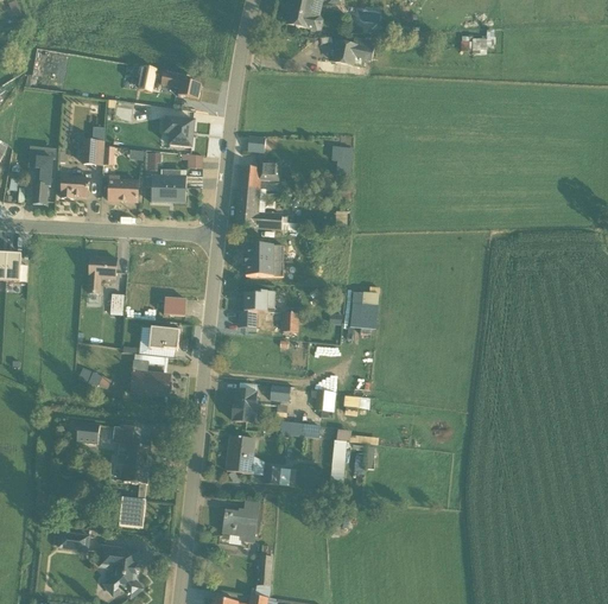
[(290,0),(285,21),(320,31),(323,19),(318,18),(323,0),(333,0),(342,2),(342,0),(290,0)]
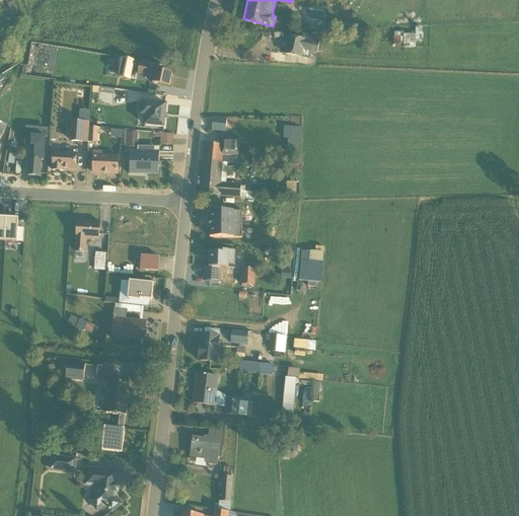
[(301,56),(302,54),(310,56),(311,50),(317,51),(320,35),(302,31),(301,37),(287,33),(283,52),(301,56)]
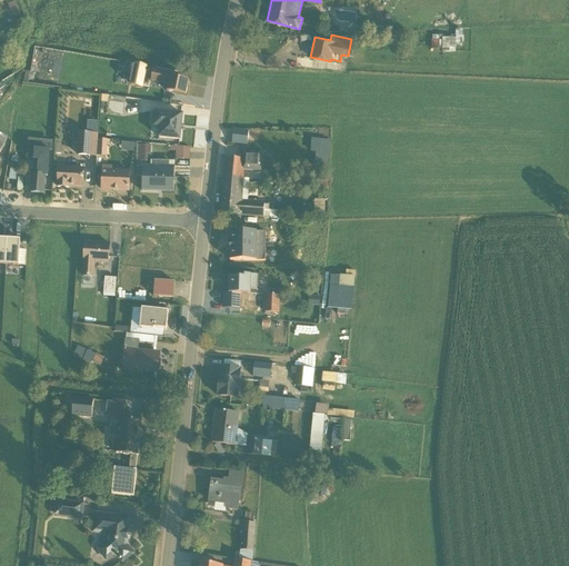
[(455,36),(441,36),(442,49),(455,48),(455,36)]
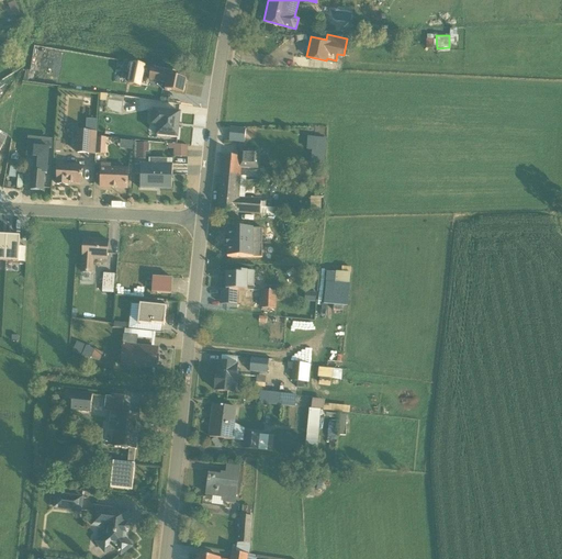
[(41,68),(52,70),(55,46),(35,43),(31,70),(40,73),(41,68)]
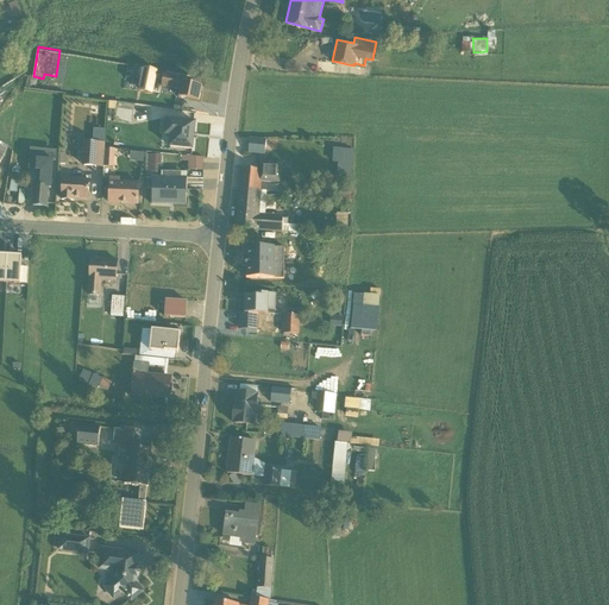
[(150,89),(155,69),(144,67),(139,87),(150,89)]
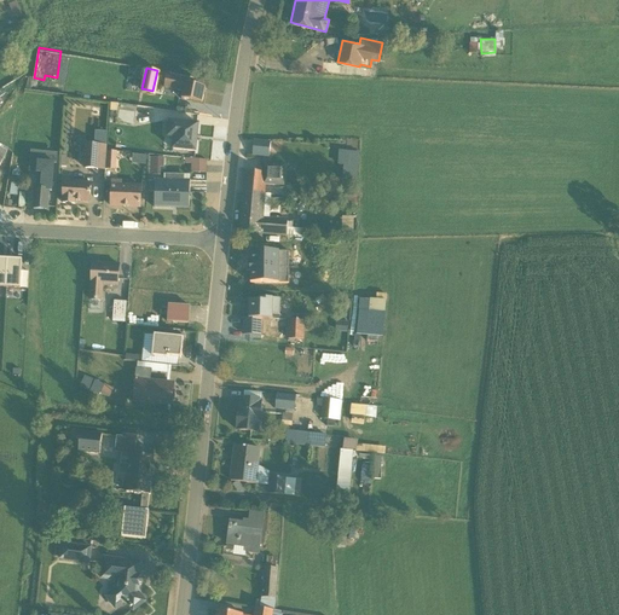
[(196,79),(167,73),(163,86),(183,90),(181,97),(202,102),(206,86),(195,83),(196,79)]
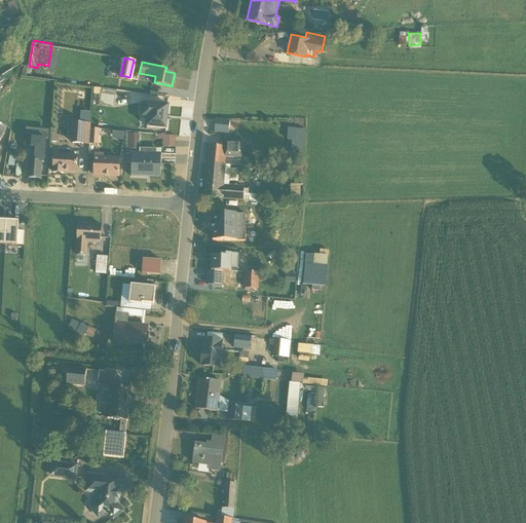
[(168,104),(143,102),(141,116),(147,116),(146,125),(166,127),(168,104)]
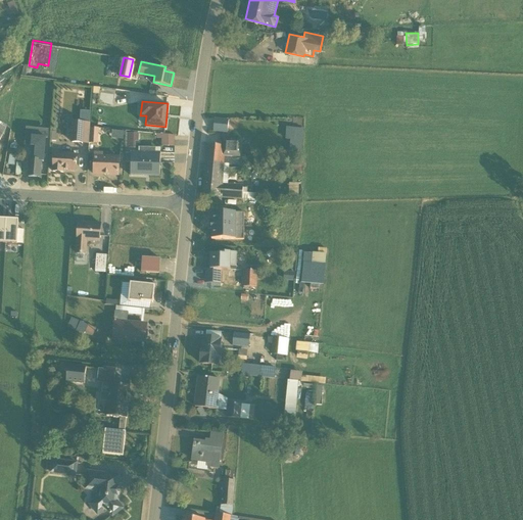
[(92,116),(92,107),(82,106),(81,116),(92,116)]
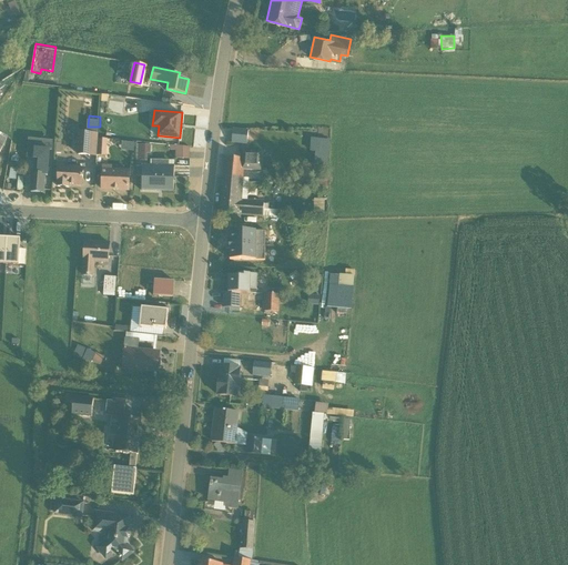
[(247,128),(233,127),(232,141),(245,142),(247,128)]
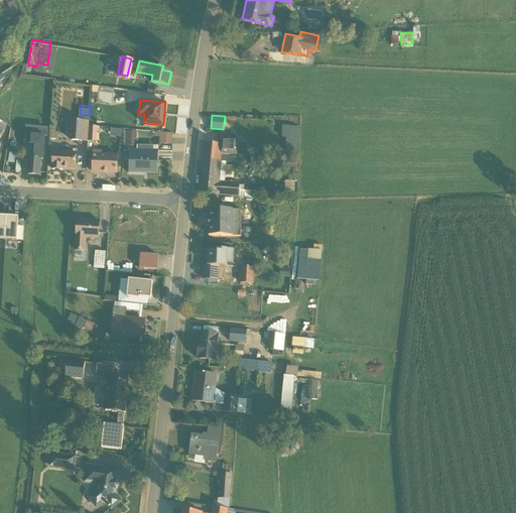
[(86,140),(88,119),(72,118),(71,139),(86,140)]
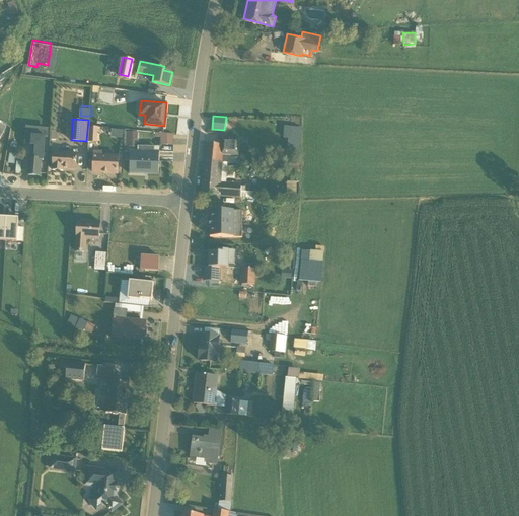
[(285,123),(285,147),(301,148),(302,123),(285,123)]
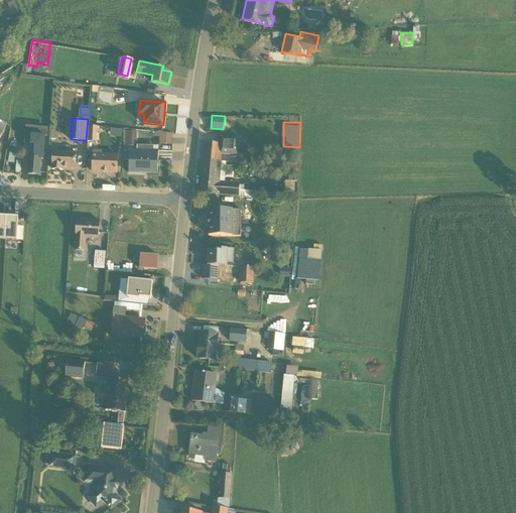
[(98,124),(89,124),(88,139),(97,139),(98,124)]
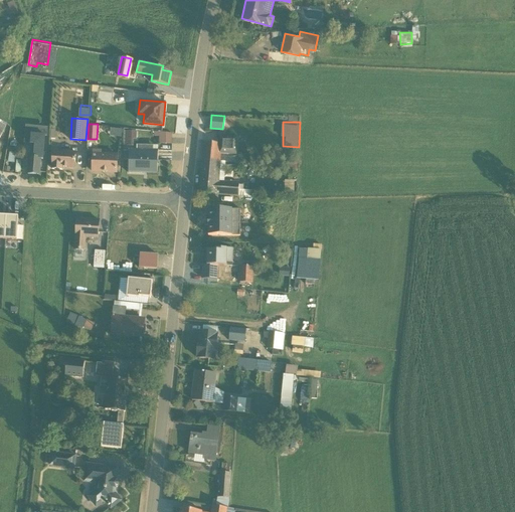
[(134,143),(135,136),(137,136),(137,128),(125,127),(125,142),(134,143)]
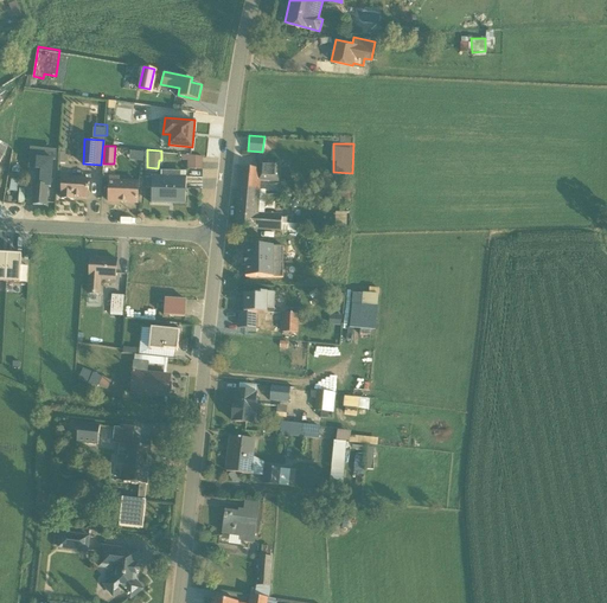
[(189,165),(204,165),(204,151),(183,152),(183,156),(189,155),(189,165)]
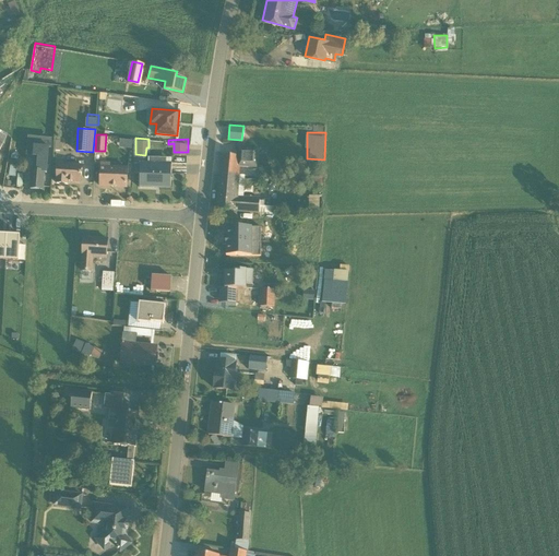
[(48,144),(27,143),(26,153),(33,154),(31,187),(42,188),(43,170),(46,170),(48,144)]
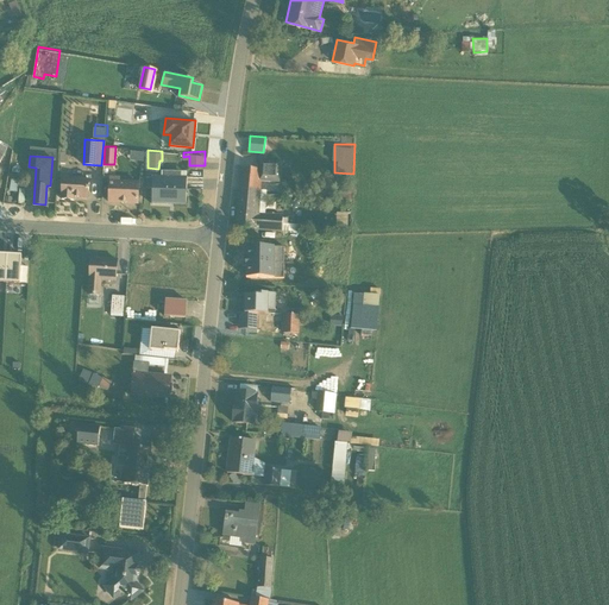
[(259,159),(259,168),(242,166),(239,187),(261,189),(262,180),(278,181),(281,161),(259,159)]
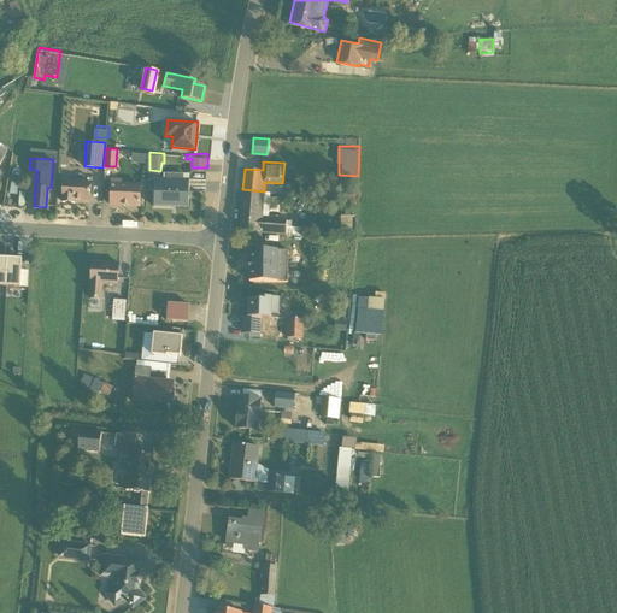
[(111,176),(111,204),(140,205),(141,182),(121,181),(121,177),(111,176)]
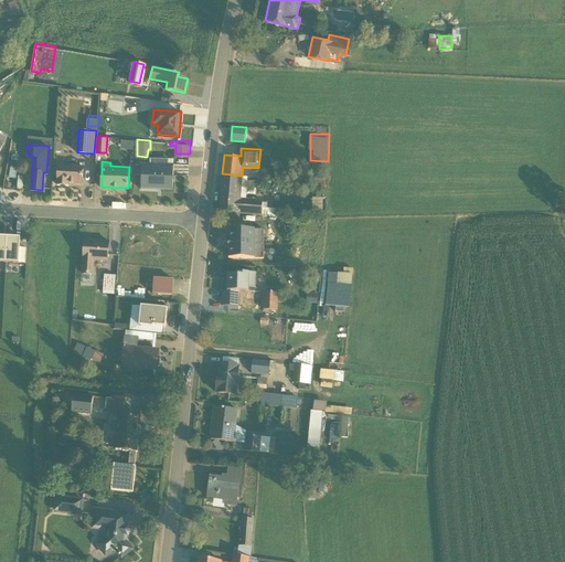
[(59,162),(57,184),(68,186),(68,182),(81,182),(82,163),(59,162)]
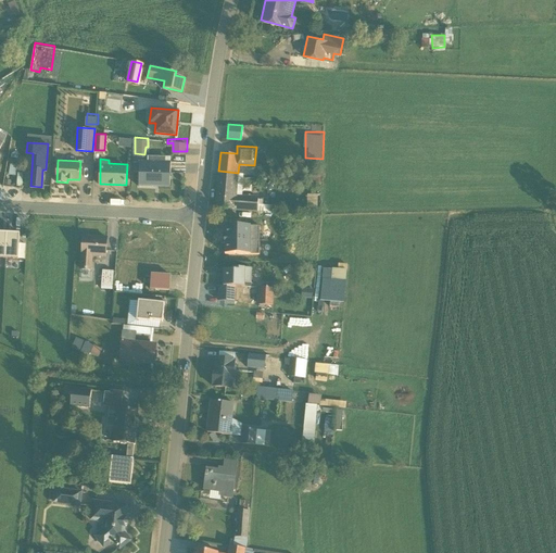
[(138,170),(137,185),(168,186),(171,161),(134,160),(133,170),(138,170)]
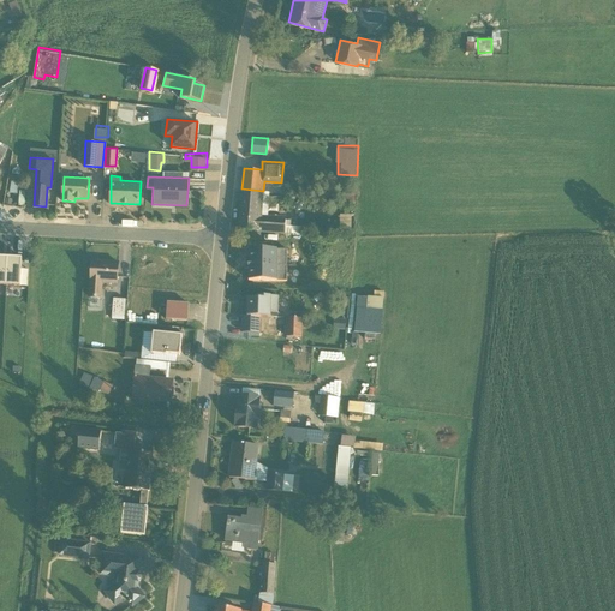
[(263,191),(242,189),(238,228),(296,233),(296,225),(285,225),(286,215),(262,213),(263,191)]
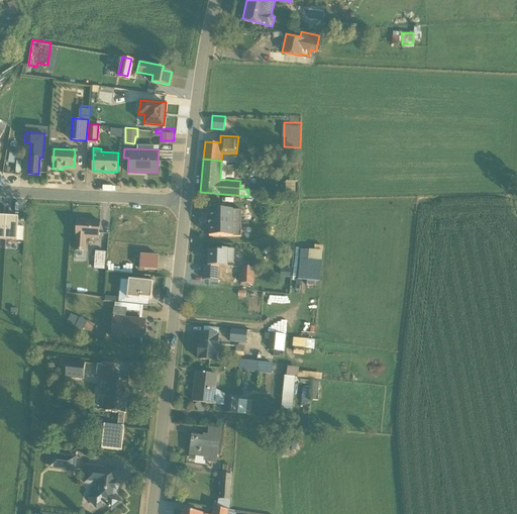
[(287,178),(287,188),(297,187),(296,177),(287,178)]
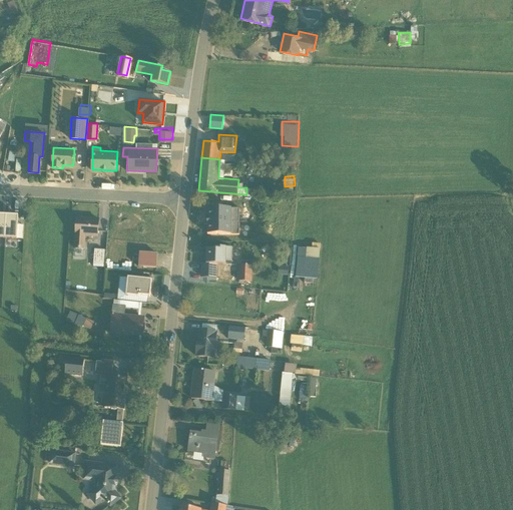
[(207,206),(207,232),(238,232),(238,206),(207,206)]
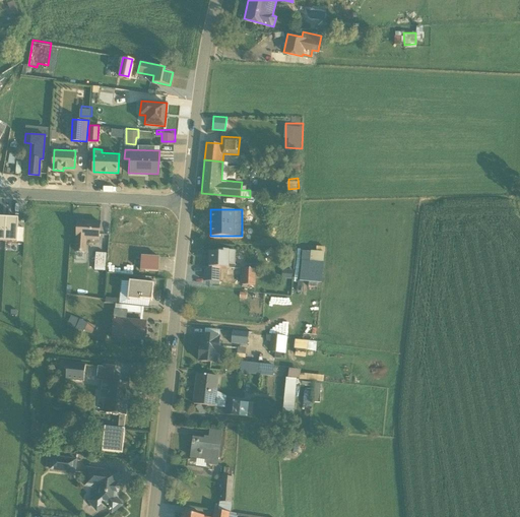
[(18,216),(5,215),(4,240),(17,241),(18,216)]
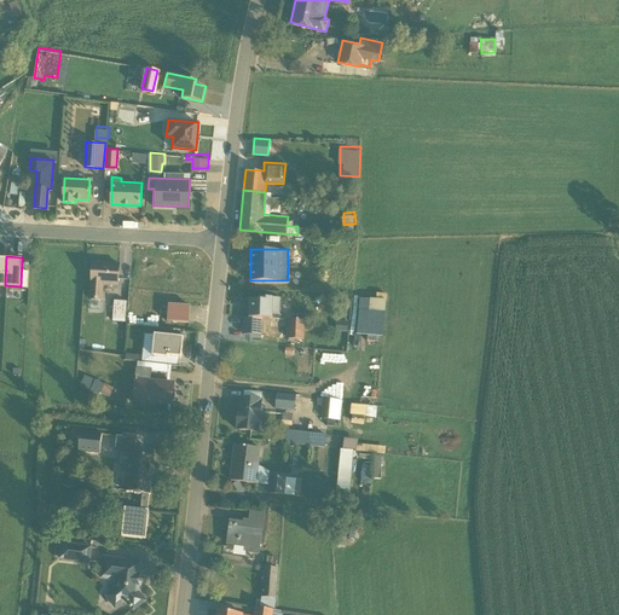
[(102,301),(103,284),(119,285),(120,264),(92,262),(90,300),(102,301)]
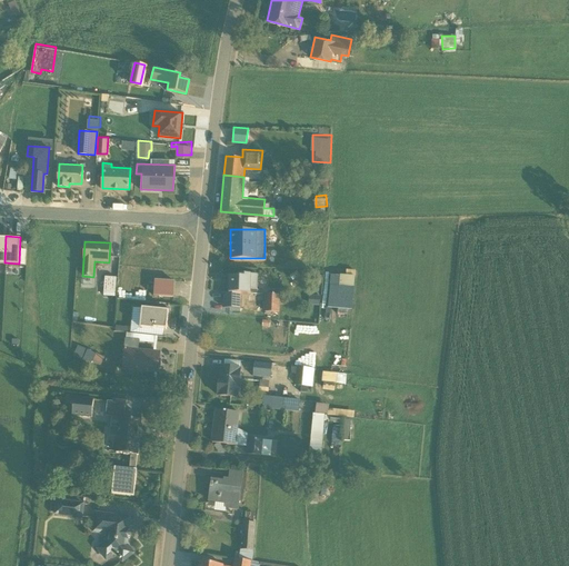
[(351,307),(355,268),(345,267),(343,274),(331,272),(328,305),(351,307)]
